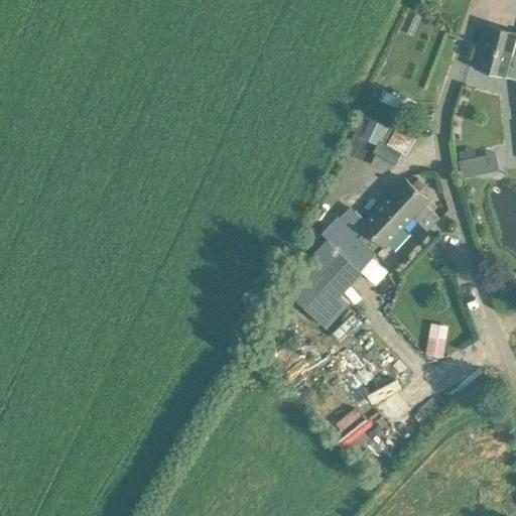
[(515,32),(486,24),(480,46),(512,54),(515,54),(515,32)]
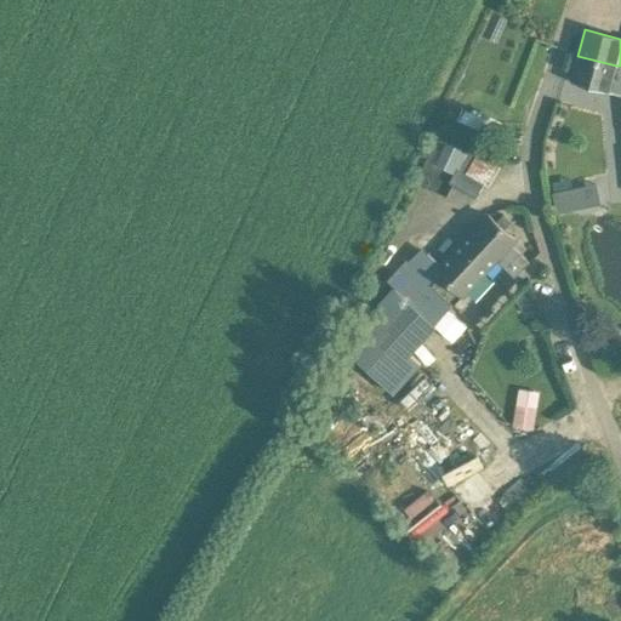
[(620,66),(616,66),(577,56),(571,80),(620,93),(620,66)]
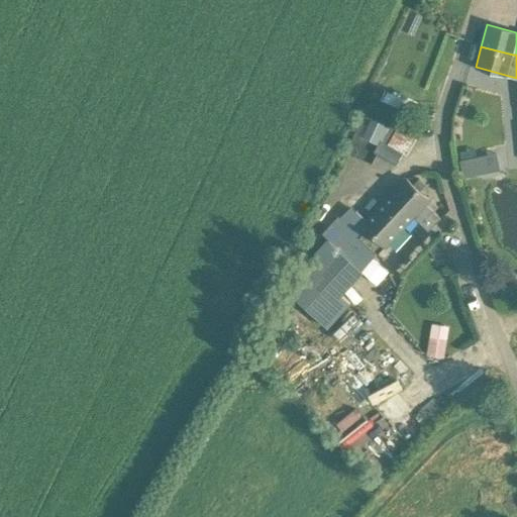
[(417,137),(400,126),(392,122),(381,140),(407,156),(417,137)]
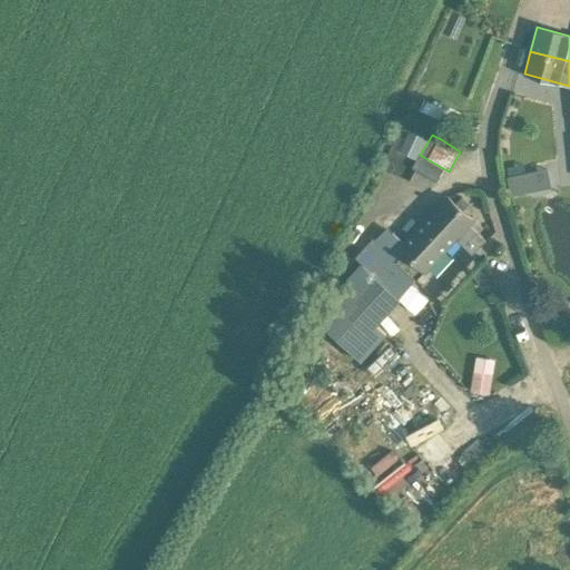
[(551,187),(547,170),(508,178),(511,196),(551,187)]
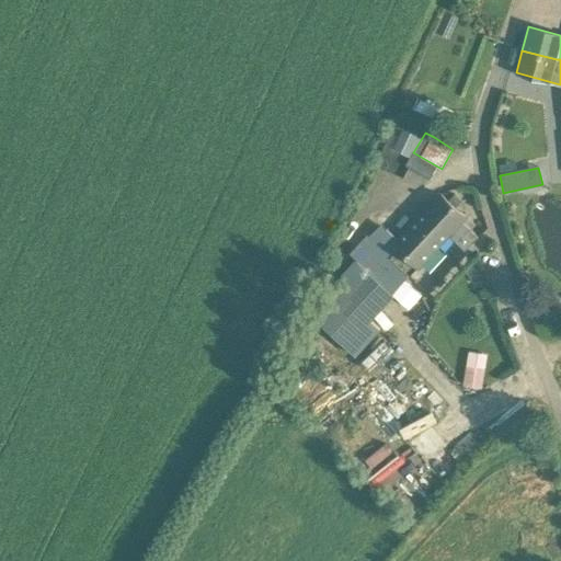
[(347,278),(313,325),(339,347),(350,357),(378,329),(366,318),(415,266),(439,241),(447,232),(449,235),(466,250),(479,236),(460,219),(464,216),(441,194),(416,219),(400,238),(388,227),(373,243),(364,256),(365,259),(347,278)]
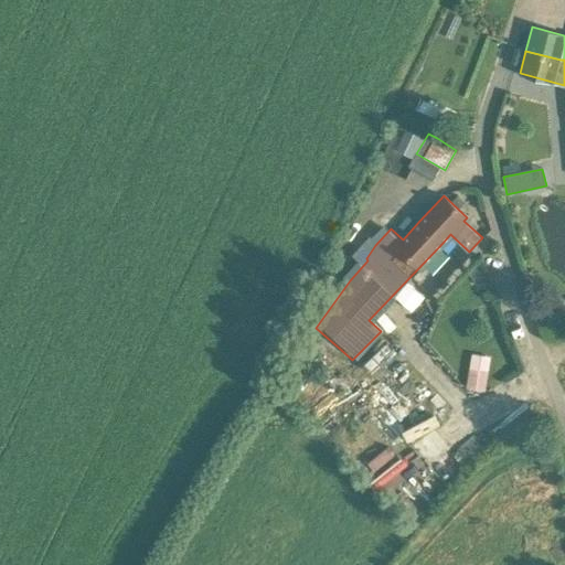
[(484,392),(489,369),(470,366),(467,390),(484,392)]
